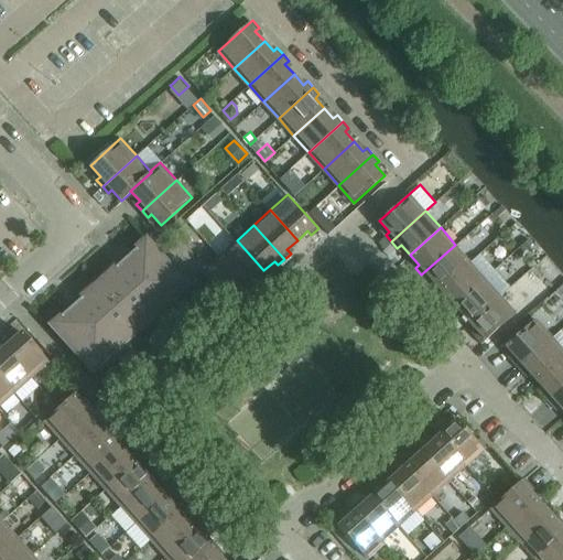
[(237,240),(219,255),(250,289),(257,283),(253,279),(263,270),(237,240)]
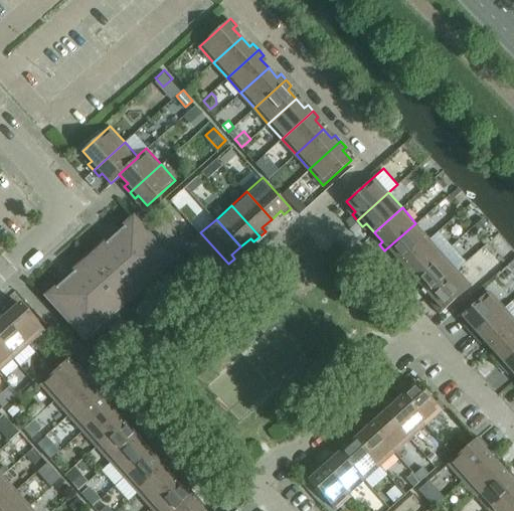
[(61,292),(52,301),(79,331),(90,323),(95,328),(107,317),(106,316),(102,312),(144,273),(149,278),(149,279),(162,268),(157,263),(166,253),(139,223),(129,231),(125,227),(125,226),(125,225),(108,240),(105,237),(70,269),(72,272),(56,287),(57,288),(61,292)]
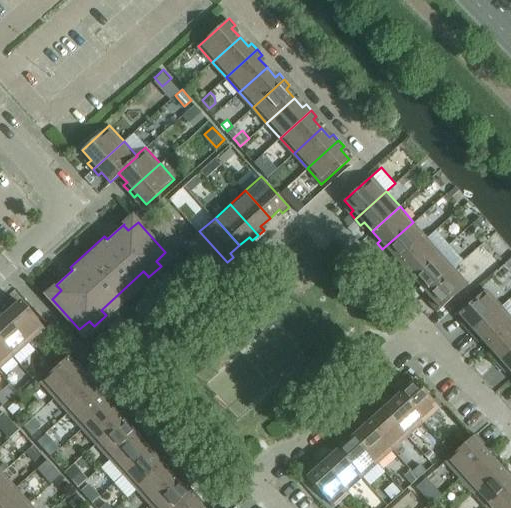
[(413,222),(382,249),(388,255),(391,252),(399,261),(427,237),(413,222)]
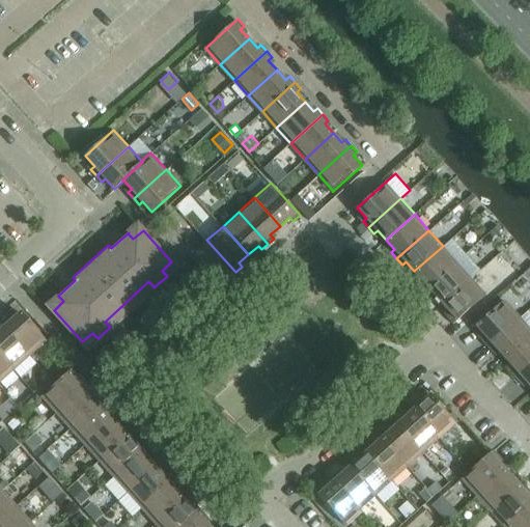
[(443,246),(414,271),(423,281),(419,284),(424,290),(466,253),(452,238),(443,246)]
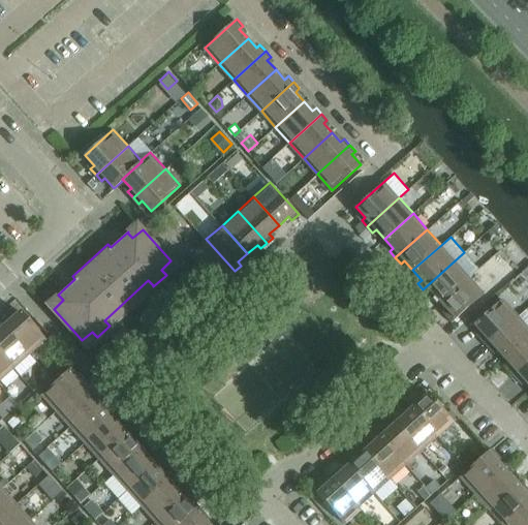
[(235,271),(206,239),(189,253),(215,282),(225,273),(228,277),(235,271)]
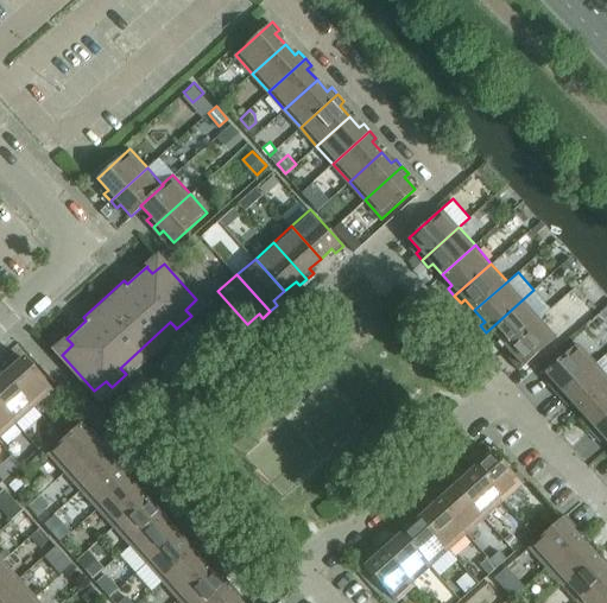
[(533,290),(486,332),(493,340),(497,336),(507,347),(539,317),(550,308),(533,290)]
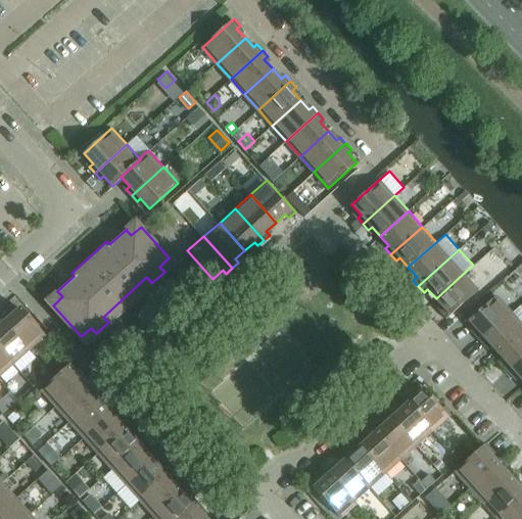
[(464,273),(436,298),(444,308),(440,311),(446,318),(478,289),(464,273)]
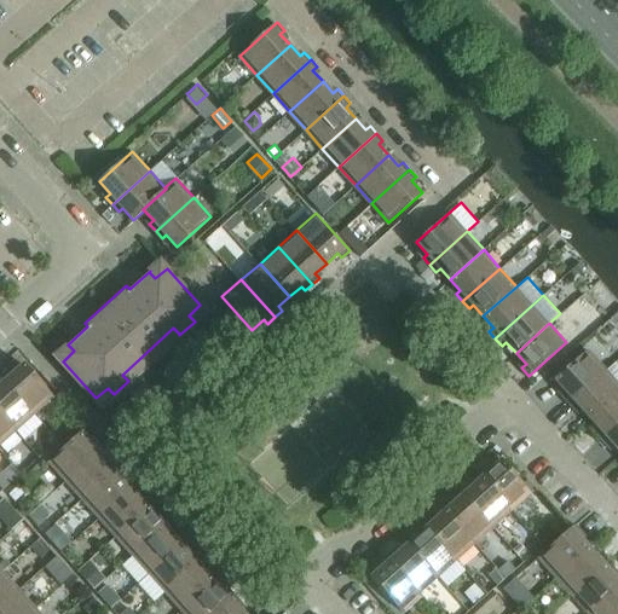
[(561,394),(569,401),(606,368),(588,348),(573,361),(559,375),(555,378),(566,391),(561,394)]
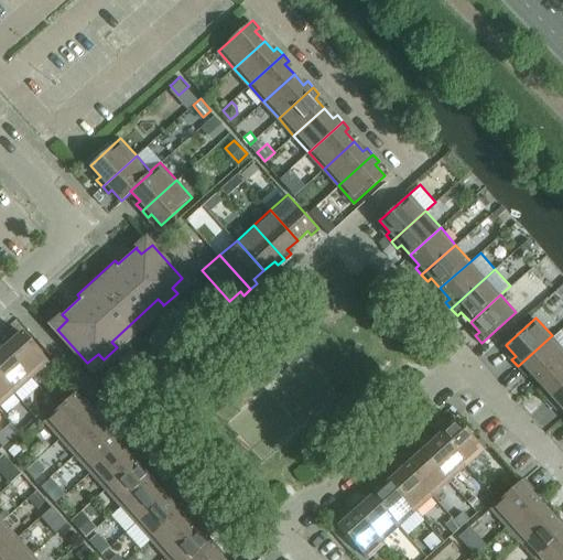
[(517,324),(504,335),(509,342),(522,330),(517,324)]
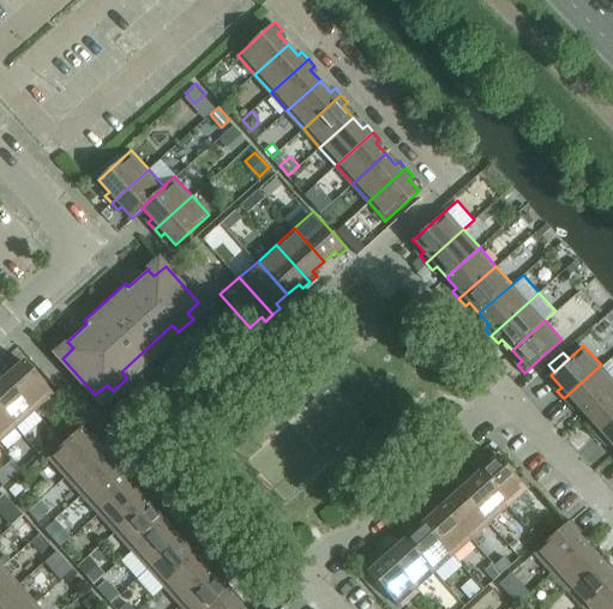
[(8,366),(1,372),(35,409),(54,392),(24,360),(12,371),(8,366)]
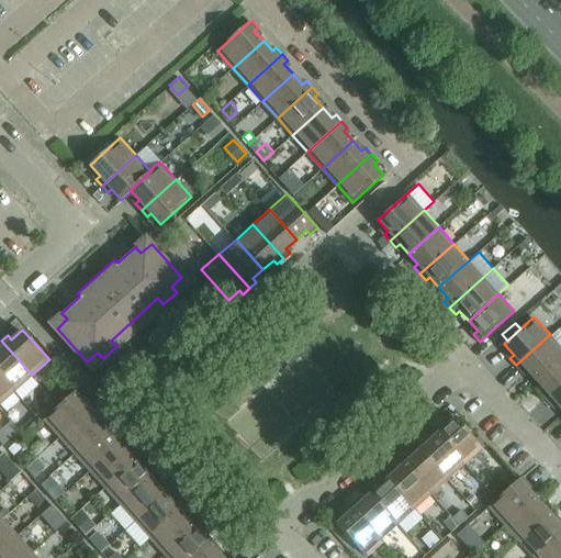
[(560,346),(550,334),(516,365),(522,371),(525,368),(535,378),(560,354),(560,346)]
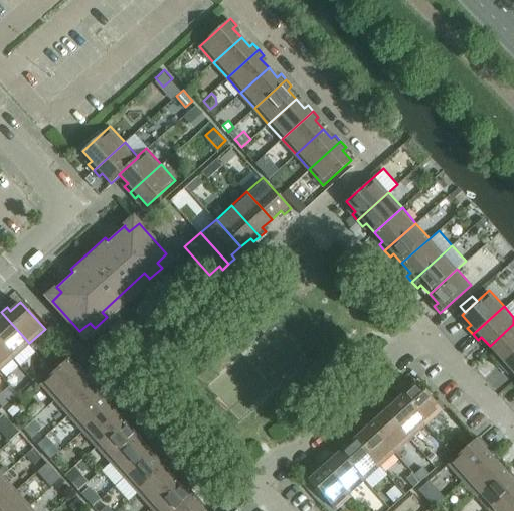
[(153,310),(137,324),(151,340),(167,325),(153,310)]
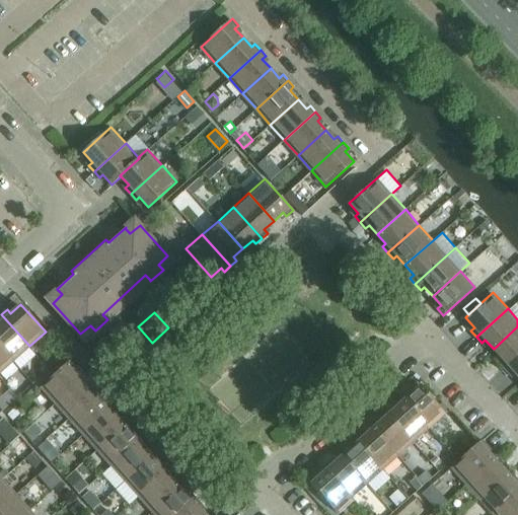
[(0,344),(14,360),(29,346),(1,314),(0,315),(0,344)]
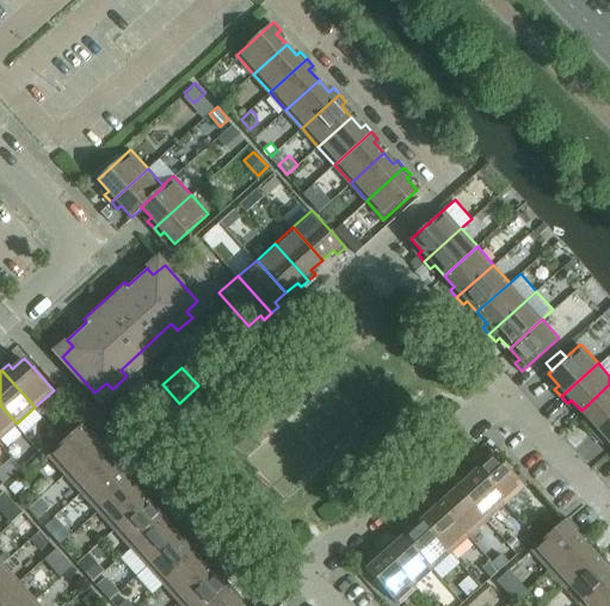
[(609,384),(581,410),(591,421),(586,425),(593,432),(609,416),(609,384)]
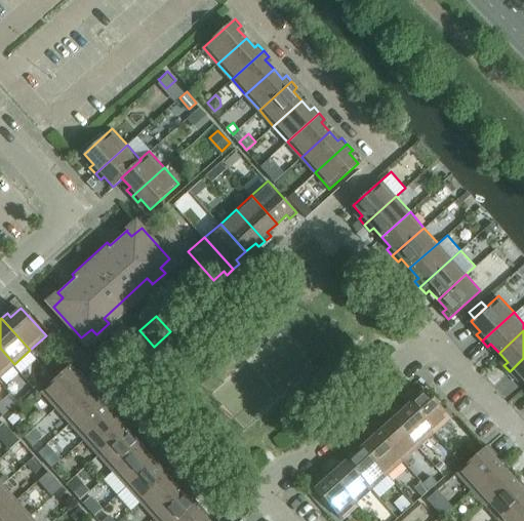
[(0,376),(14,364),(0,348),(0,376)]
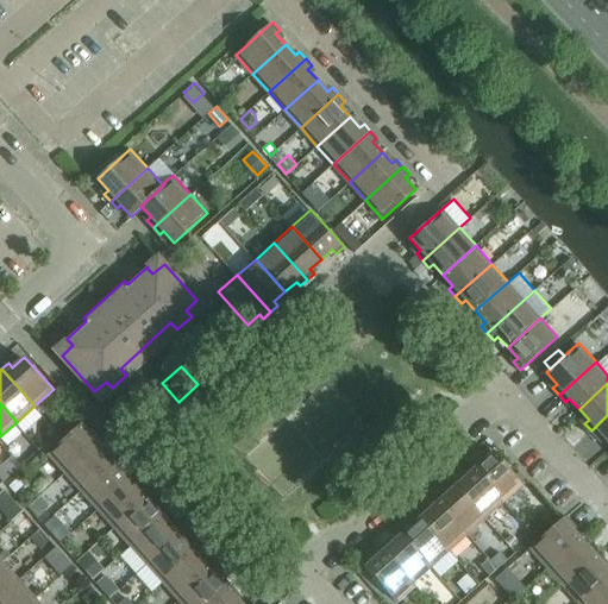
[(607,415),(591,431),(597,438),(602,434),(607,441),(607,415)]
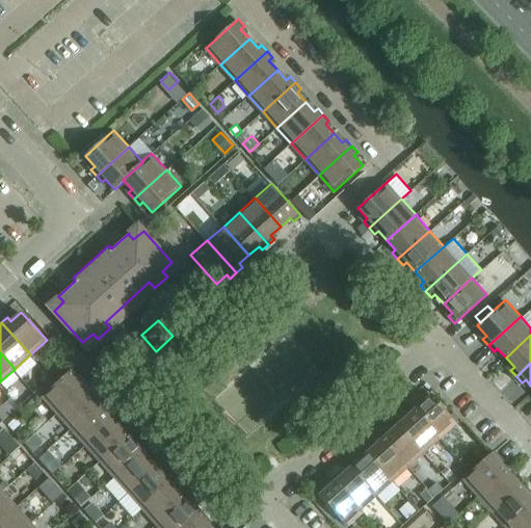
[(43,396),(57,413),(89,384),(84,377),(80,380),(71,370),(43,396)]
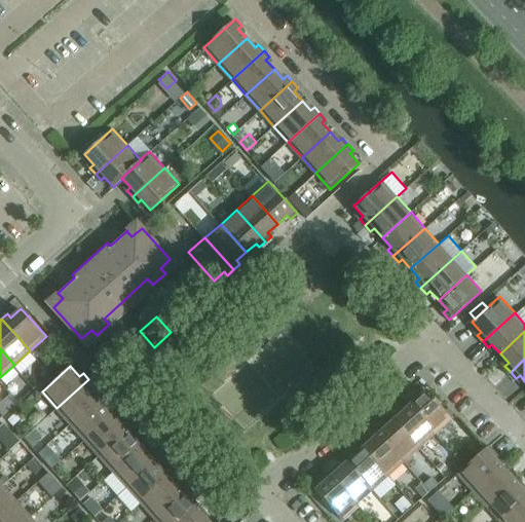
[(88,379),(57,408),(70,423),(99,399),(90,388),(94,385),(88,379)]
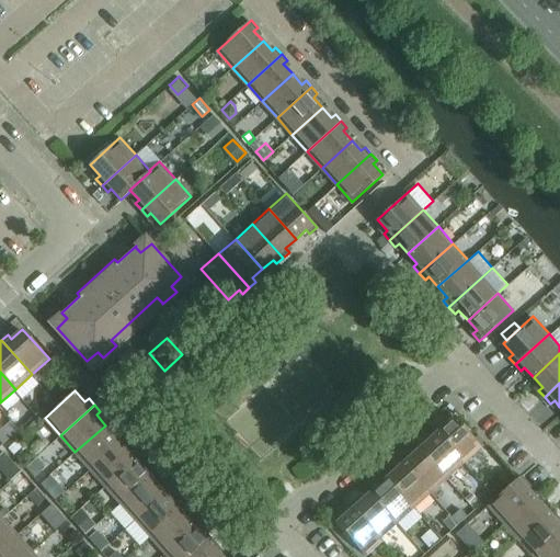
[(447,422),(437,431),(464,462),(471,469),(488,455),(481,446),(450,412),(444,418),(447,422)]
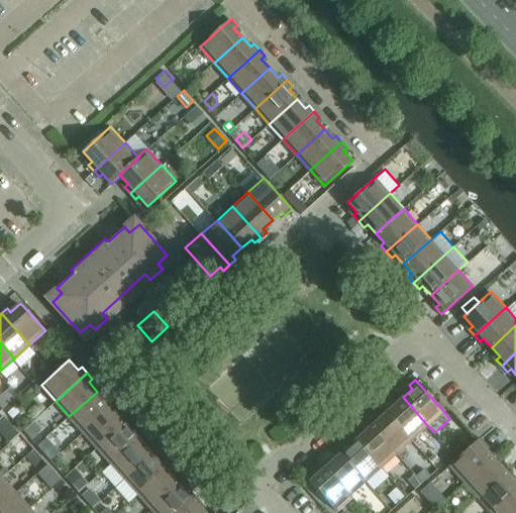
[(10,386),(3,392),(11,401),(18,395),(10,386)]
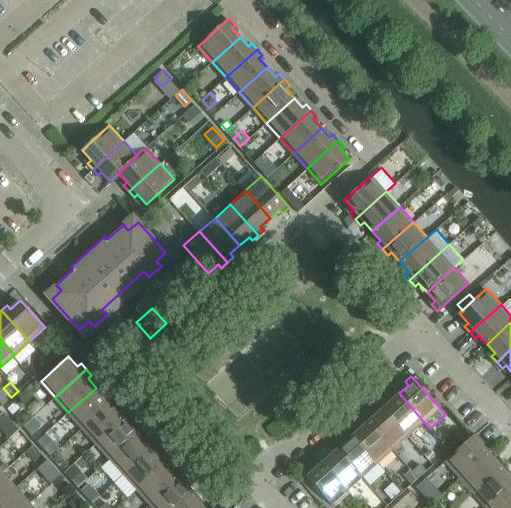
[(96,388),(68,412),(82,427),(113,400),(108,394),(104,397),(96,388)]
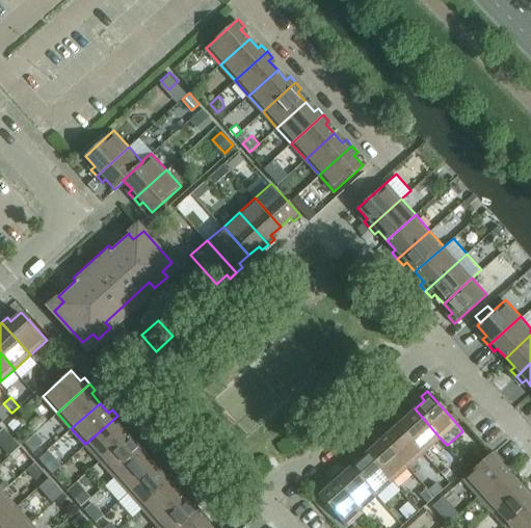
[(401,414),(395,419),(424,452),(440,438),(415,408),(405,418),(401,414)]
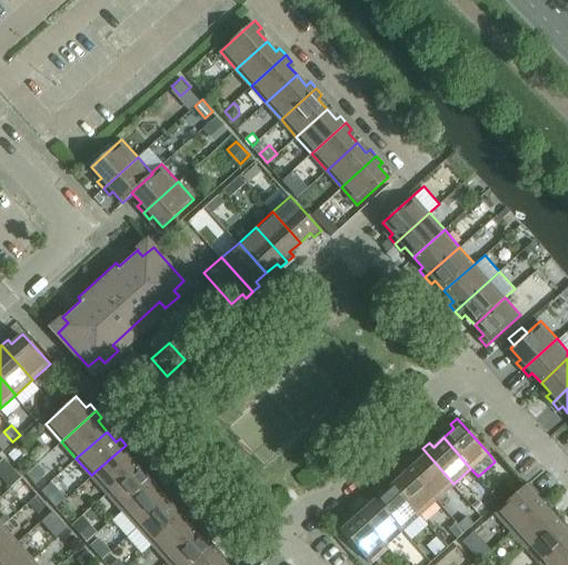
[(126,445),(91,475),(107,493),(137,465),(128,455),(132,452),(126,445)]
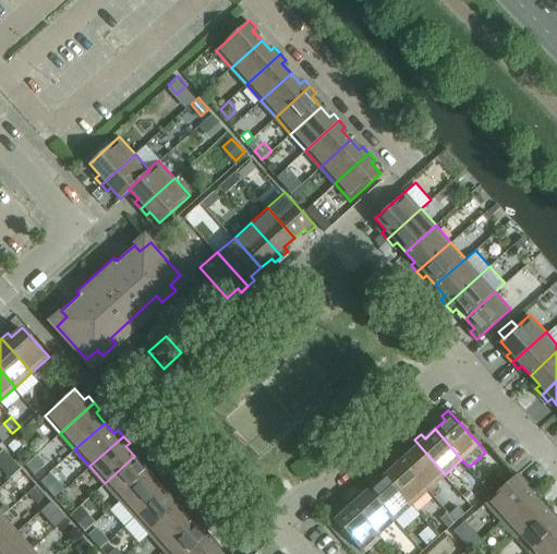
[(412,449),(401,459),(428,489),(445,474),(414,440),(408,446),(412,449)]
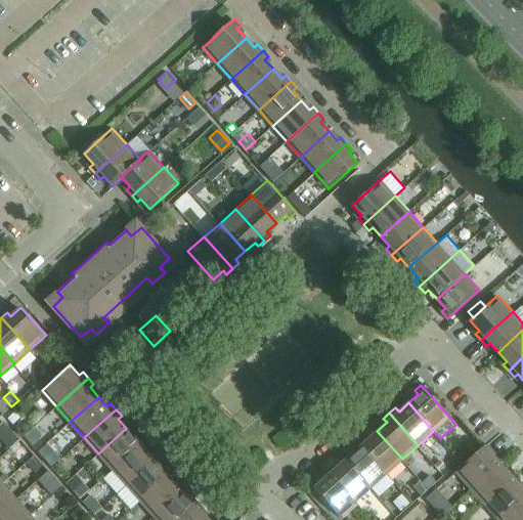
[(4,420),(0,423),(0,435),(10,447),(20,438),(4,420)]
